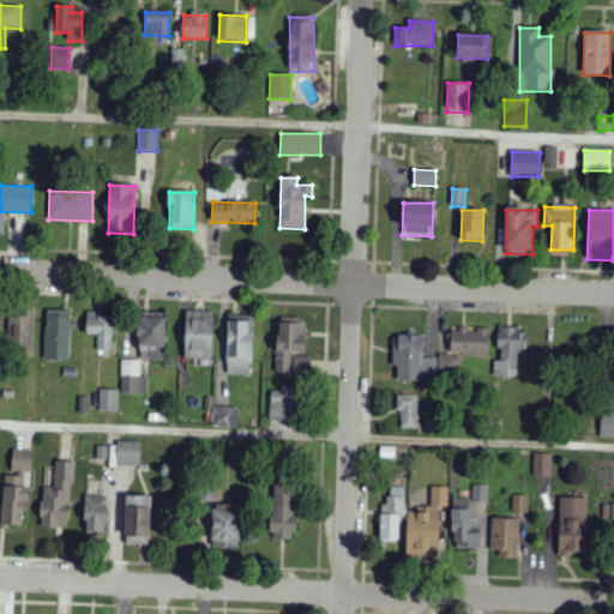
[(68,361),(70,311),(46,311),(44,360),(68,361)]
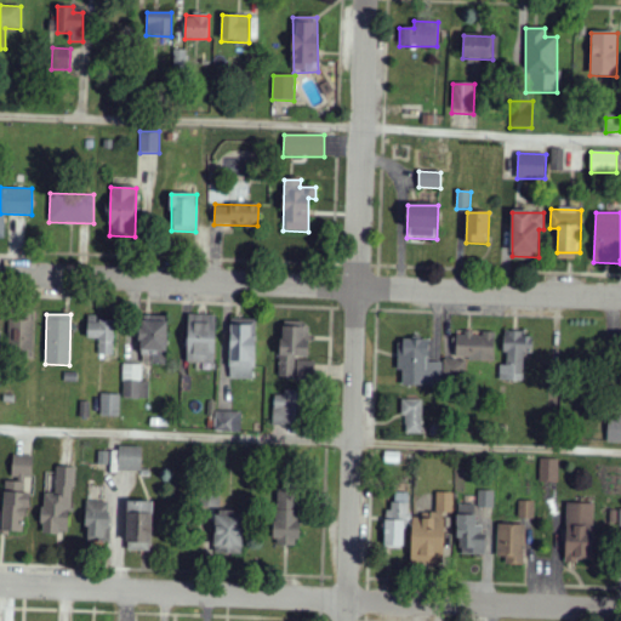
[(216,315),(188,315),(187,364),(215,364),(216,315)]
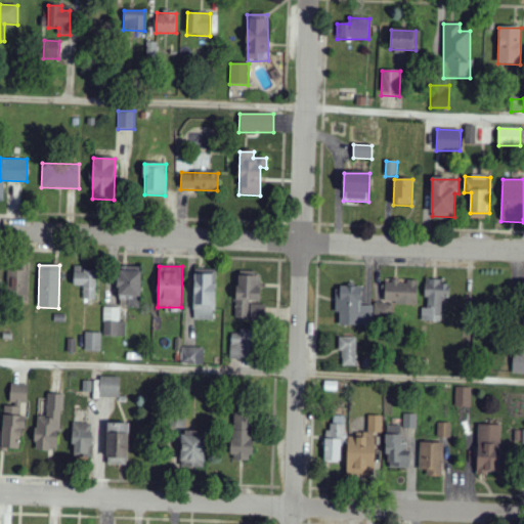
[(8,267),(8,295),(27,296),(27,267),(8,267)]
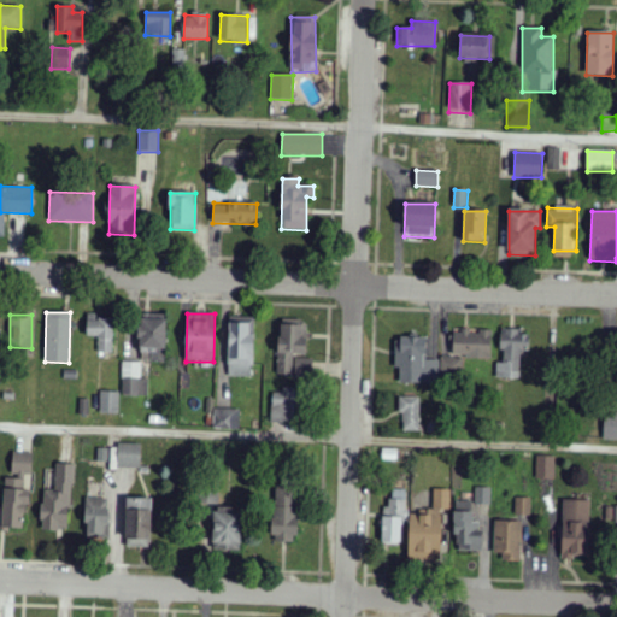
[(166,315),(140,315),(139,362),(165,363),(166,315)]
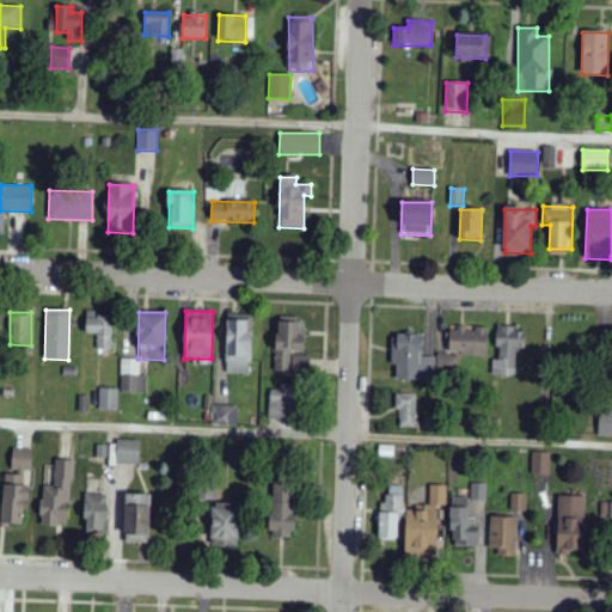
[(251,316),(227,314),(226,374),(250,374),(251,316)]
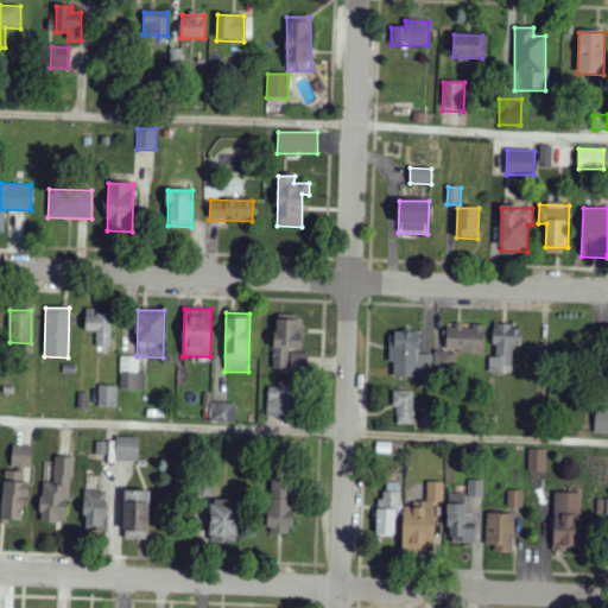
[(112,315),(86,315),(86,333),(97,333),(96,348),(111,348),(112,315)]
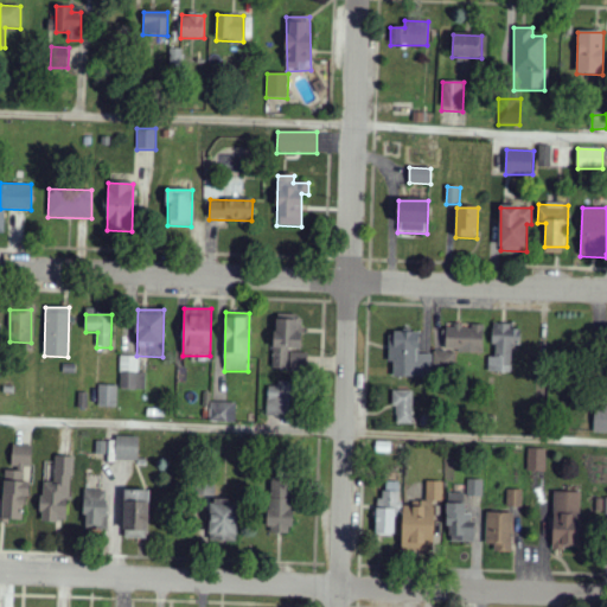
[(300,314),(274,315),(274,370),(289,370),(289,350),(300,349),(300,314)]
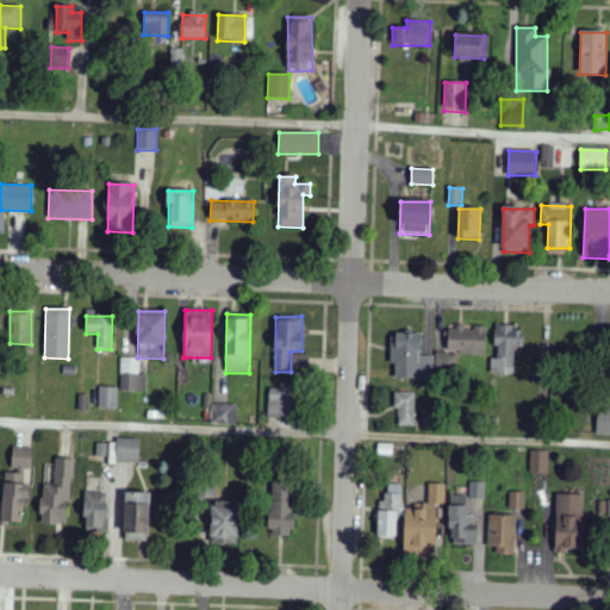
[(448,354),(486,355),(486,327),(474,327),(474,329),(448,329),(448,354)]
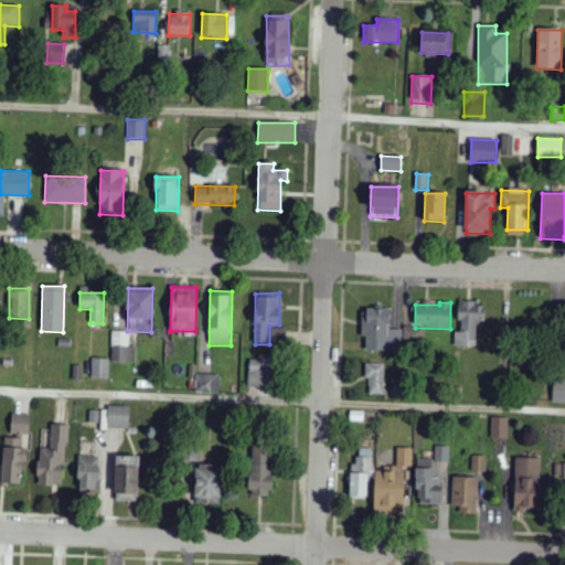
[(455,347),(477,348),(477,319),(484,319),(484,304),(459,304),(458,333),(455,333),(455,347)]
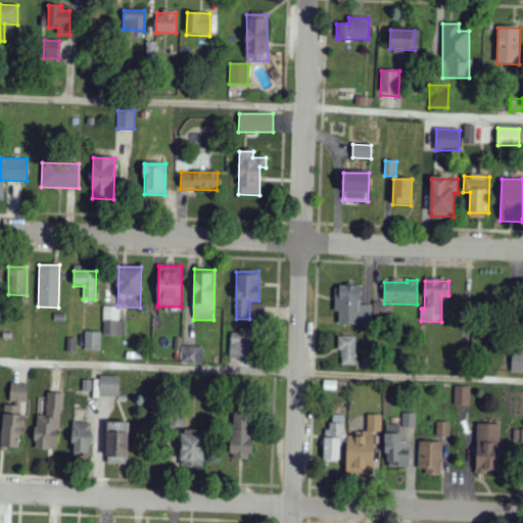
[(338,325),(372,326),(373,306),(361,305),(361,287),(336,286),(335,314),(339,314),(338,325)]
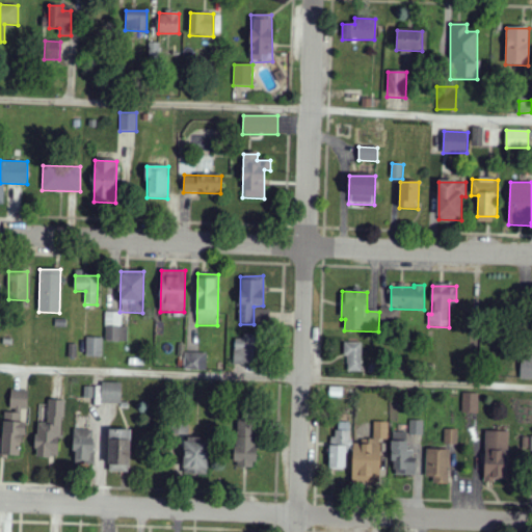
[(399,323),(400,310),(380,309),(379,322),(399,323)]
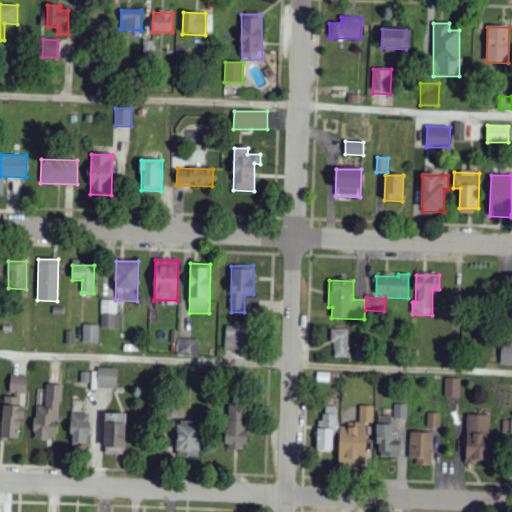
[(259,298),(245,298),(245,311),(260,311),(259,298)]
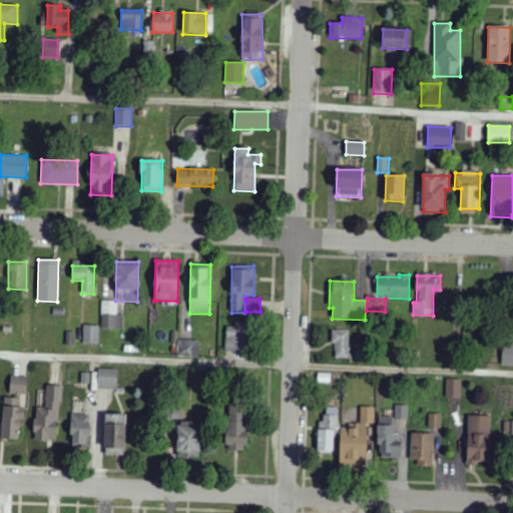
[(101,330),(123,330),(123,316),(117,316),(117,302),(102,302),(101,330)]
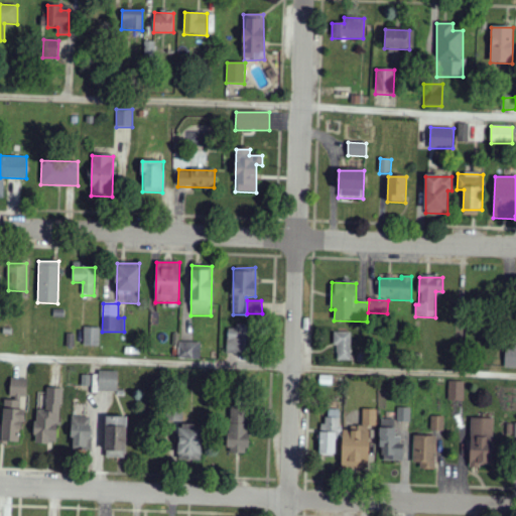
[(227,354),(251,355),(252,327),(228,326),(227,354)]
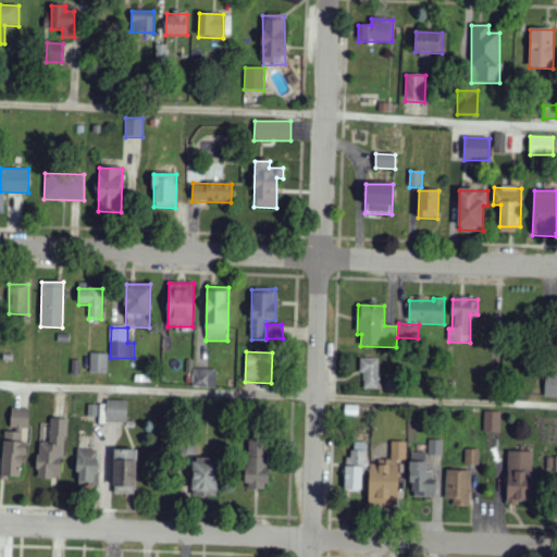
[(90,373),(107,373),(108,354),(90,354),(90,373)]
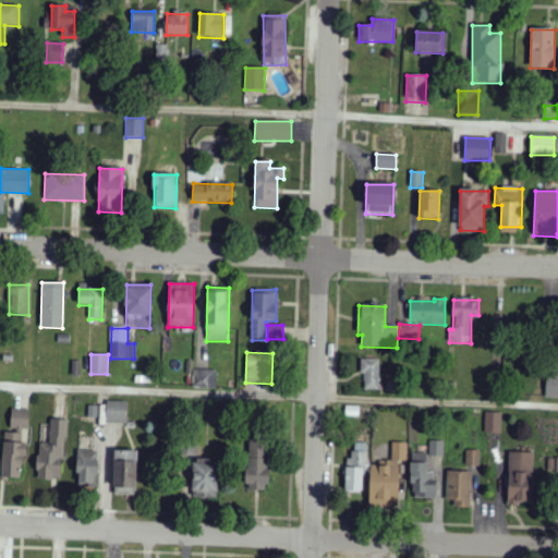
[(363,361),(363,390),(381,389),(380,361),(363,361)]
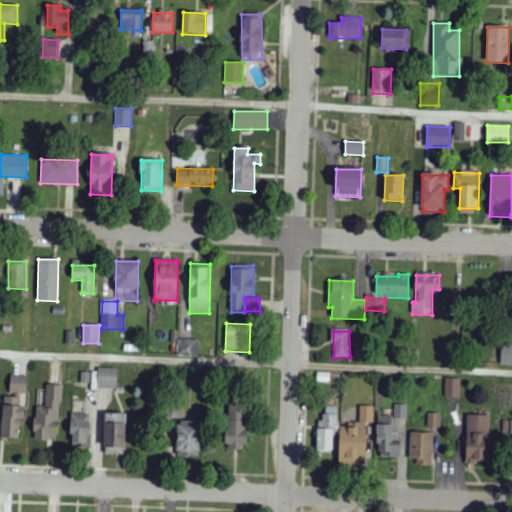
[(199,358),(200,340),(177,339),(176,357),(199,358)]
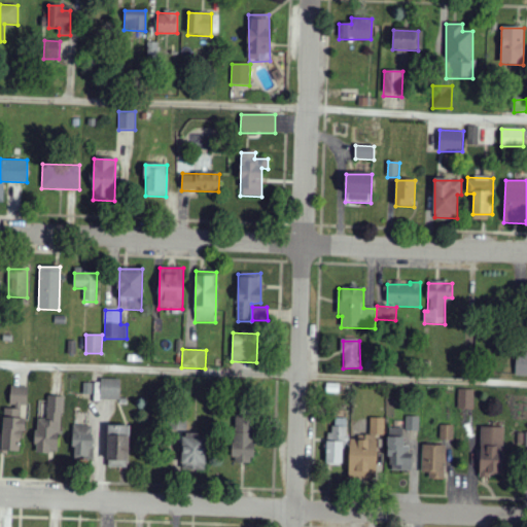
[(526,353),(516,353),(516,377),(526,376),(526,353)]
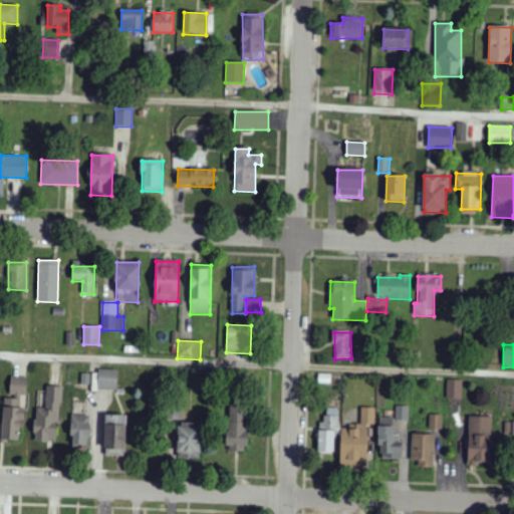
[(97,390),(116,391),(117,370),(98,369),(97,390)]
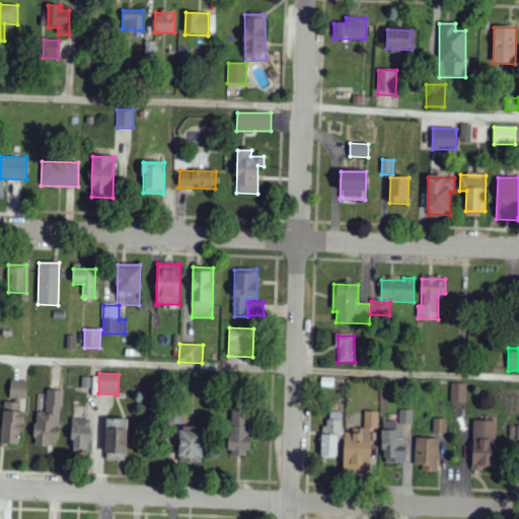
[(27,382),(11,380),(9,401),(3,401),(0,437),(0,445),(20,447),(23,413),(20,413),(21,399),(26,399),(27,382)]
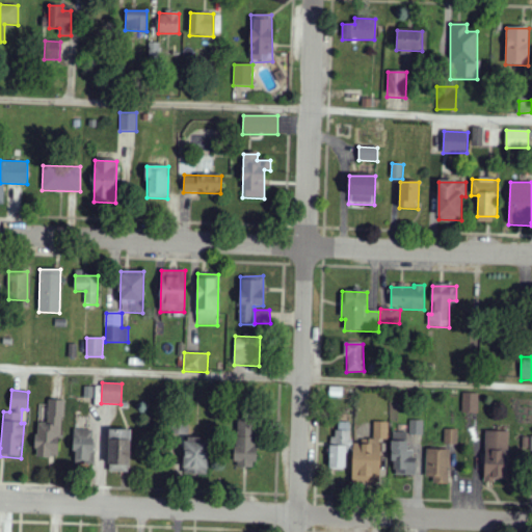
[(478,414),(478,394),(463,394),(462,414),(478,414)]
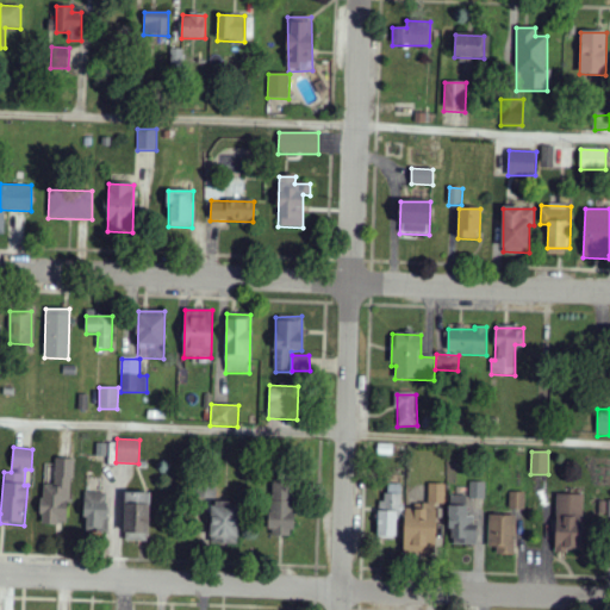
[(72,460),(55,459),(54,485),(43,484),(41,524),(69,526),(72,460)]
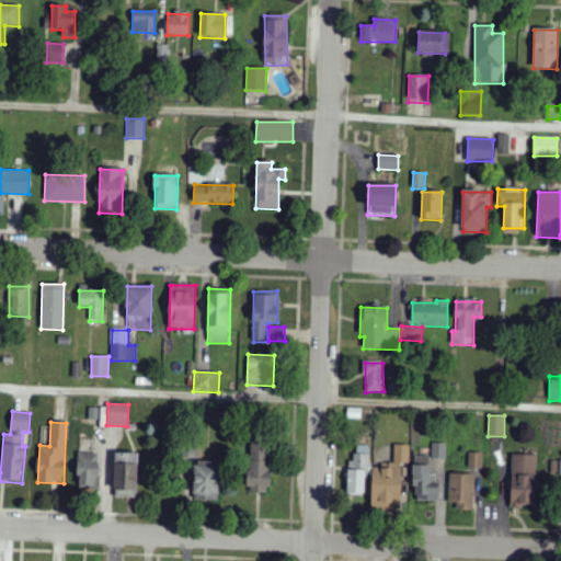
[(446,444),(432,444),(432,459),(446,459),(446,444)]
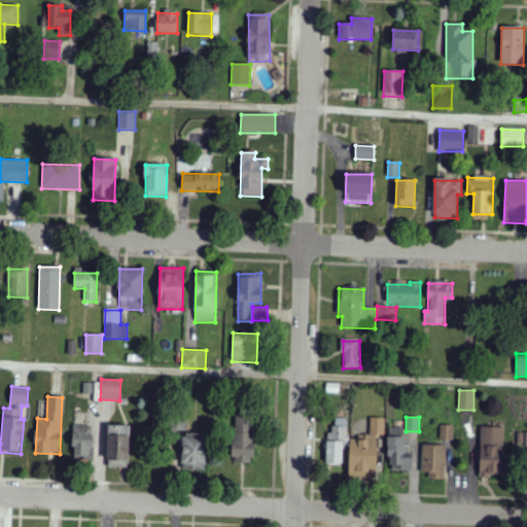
[(350,436),(348,478),(376,479),(378,435),(384,436),(385,419),(371,418),(371,437),(350,436)]
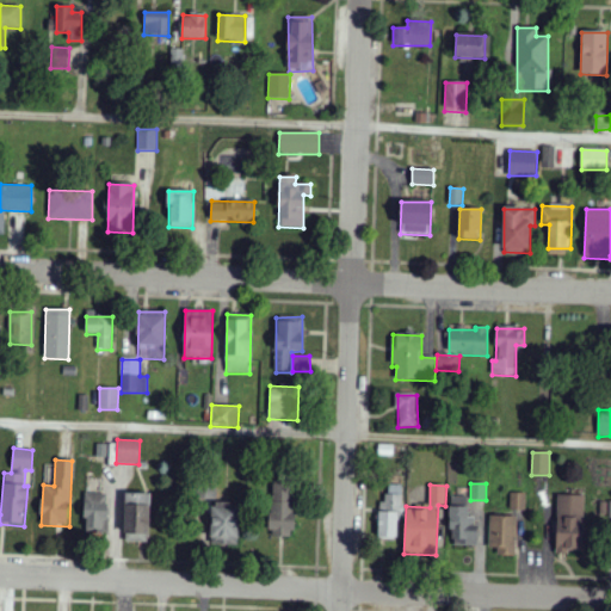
[(378,539),(399,541),(400,486),(388,486),(388,503),(380,501),(378,539)]
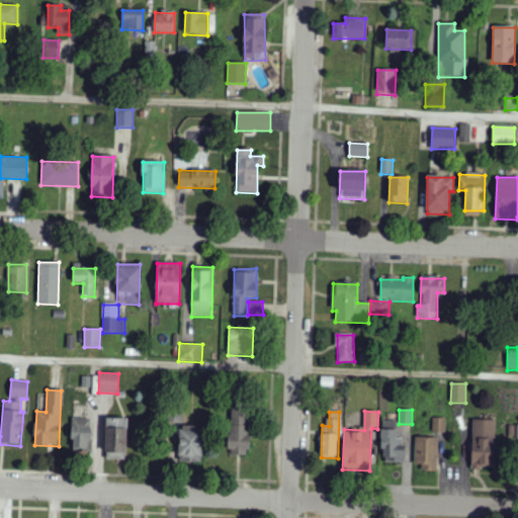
[(249,455),(250,415),(230,414),(229,455),(249,455)]
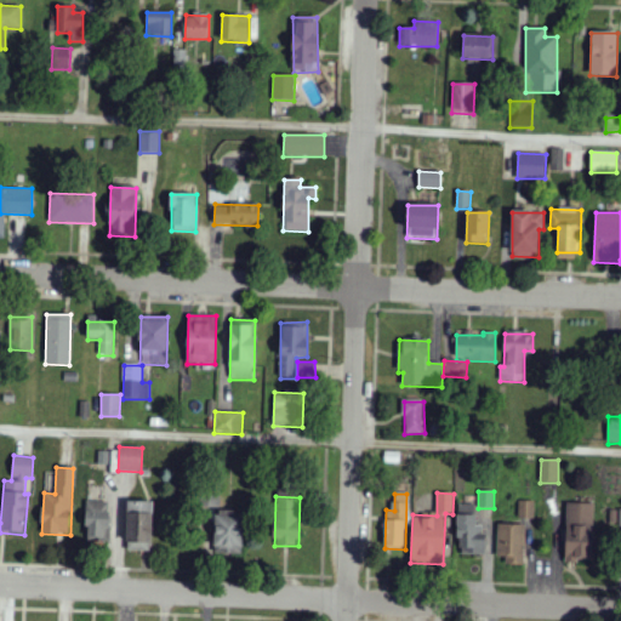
[(519,519),(534,519),(535,502),(519,501),(519,519)]
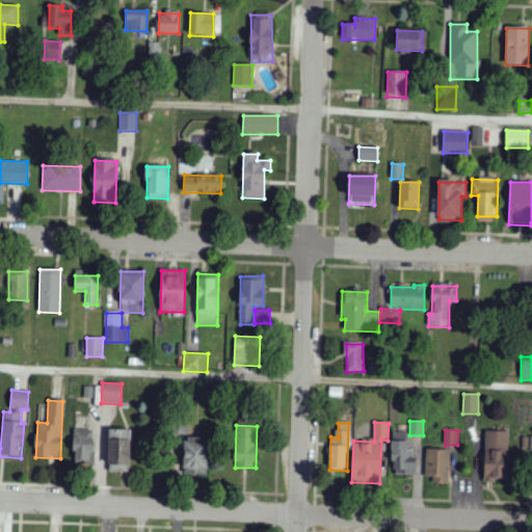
[(94,430),(74,430),(74,463),(94,463),(94,430)]
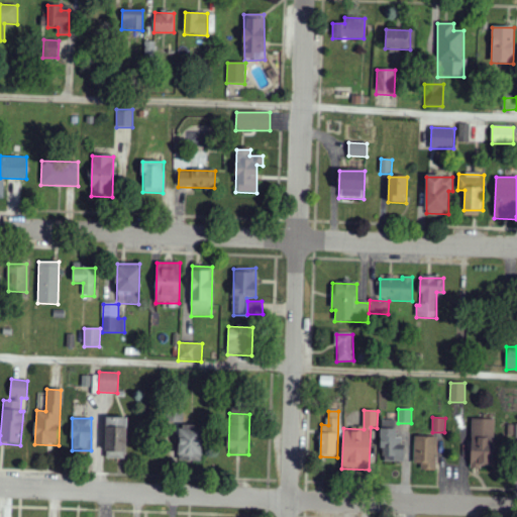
[(127,418),(105,418),(105,459),(126,459),(127,418)]
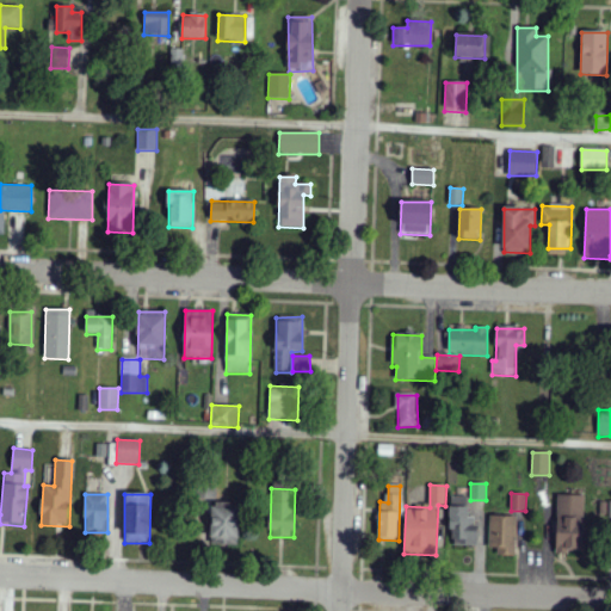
[(585,497),(557,495),(556,553),(584,553),(585,497)]
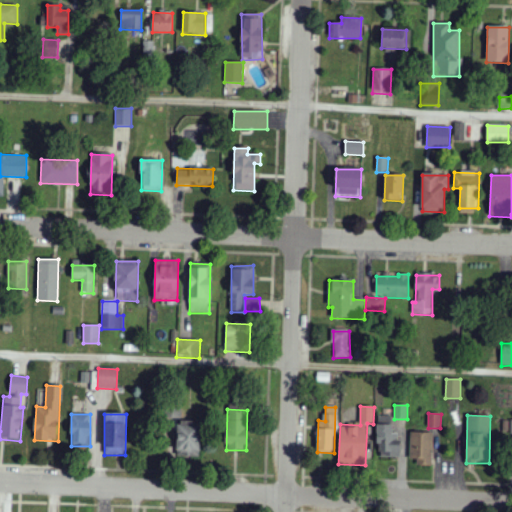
[(392,416),(378,416),(378,458),(400,458),(399,433),(392,433),(392,416)]
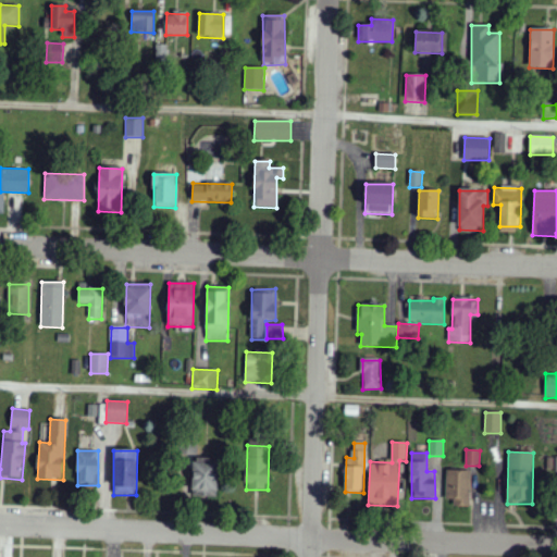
[(193,497),(217,498),(218,460),(194,459),(193,497)]
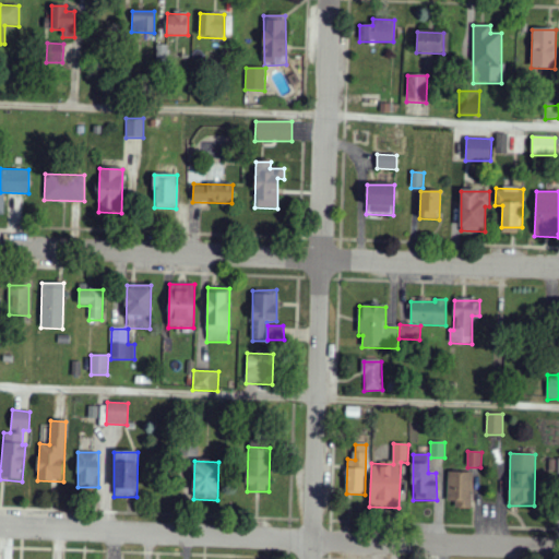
[(472,509),(473,474),(448,473),(447,501),(455,502),(455,509),(472,509)]
